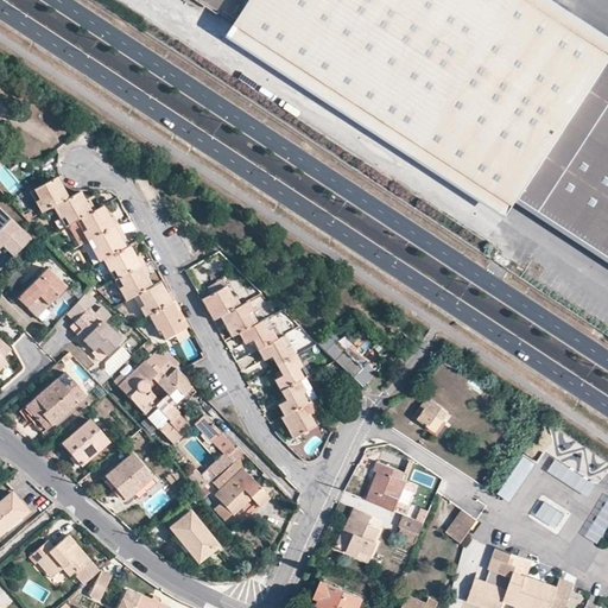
[(215,0),(213,4),(222,10),(236,19),(232,27),(238,31),(241,26),(253,33),(249,39),(283,59),(286,55),(298,63),(295,68),(305,74),(309,69),(321,77),(318,82),(328,88),(331,83),(331,84),(343,92),(340,96),(350,103),(354,97),(366,106),(362,111),(375,119),(396,132),(399,127),(411,134),(407,140),(515,207),(520,200),(540,213),(607,255),(607,45),(539,0),(215,0)]
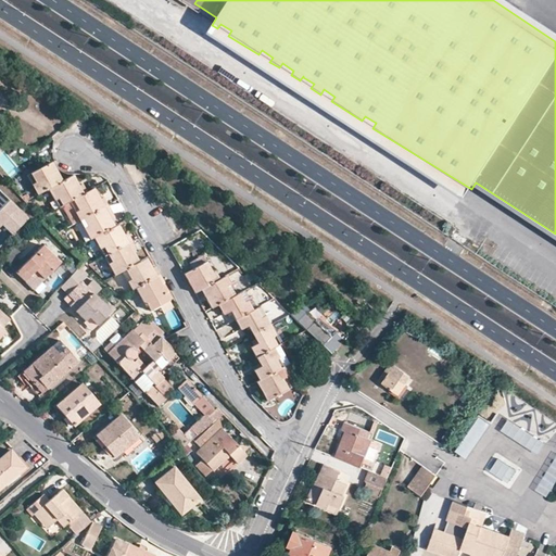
[(47,164),(46,161),(17,176),(29,199),(47,189),(61,181),(50,163),(47,164)]
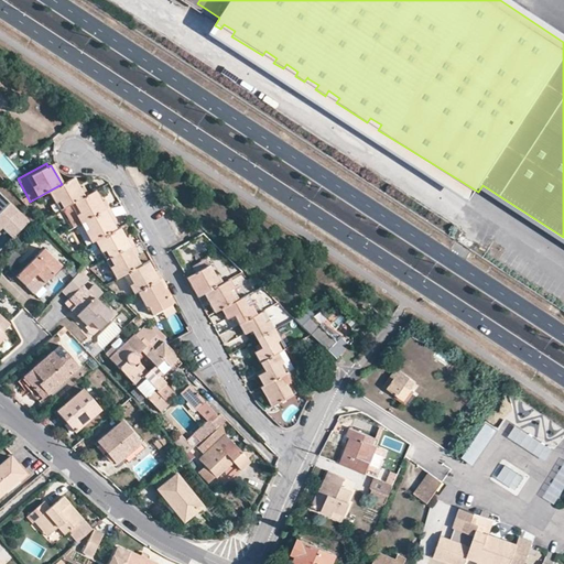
[(86,195),(82,187),(78,188),(73,179),(62,184),(47,192),(58,210),(69,205),(86,195)]
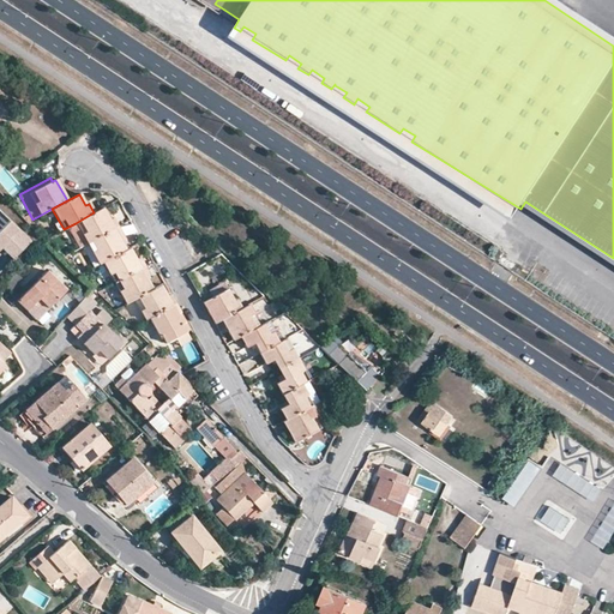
[(0,244),(2,246),(19,228),(0,209),(0,244)]
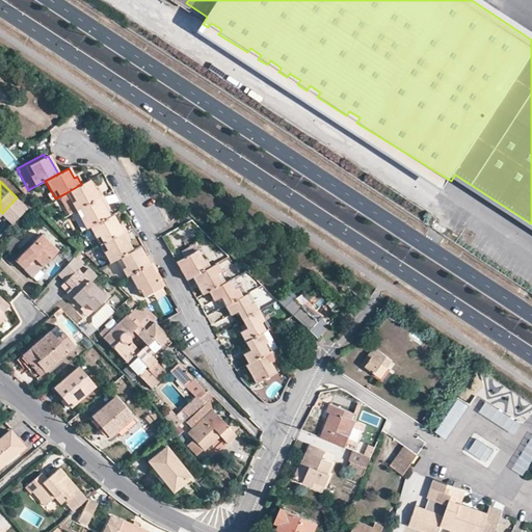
[(65,193),(75,211),(101,196),(97,189),(94,190),(88,181),(81,184),(65,193)]
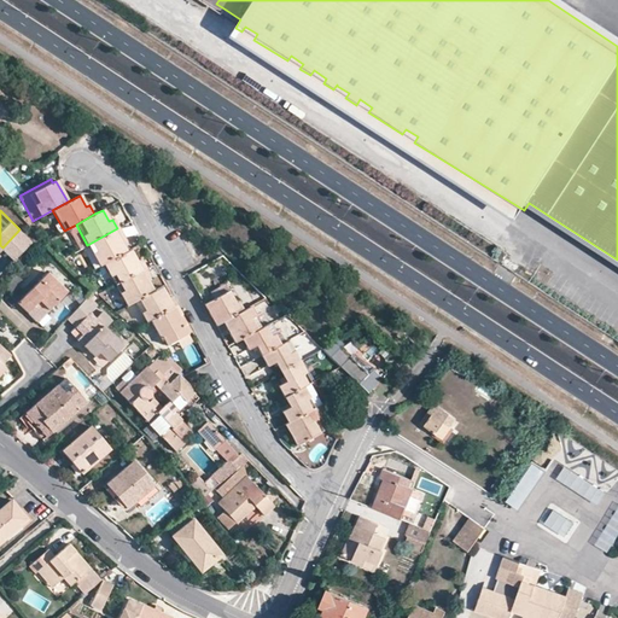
[(464,228),(479,233),(483,226),(467,220),(464,228)]
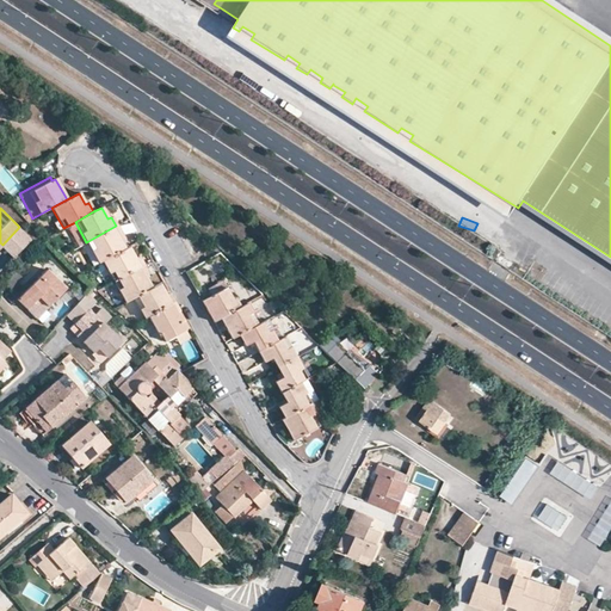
[(122,235),(116,226),(86,242),(98,263),(102,261),(123,248),(117,236),(122,235)]
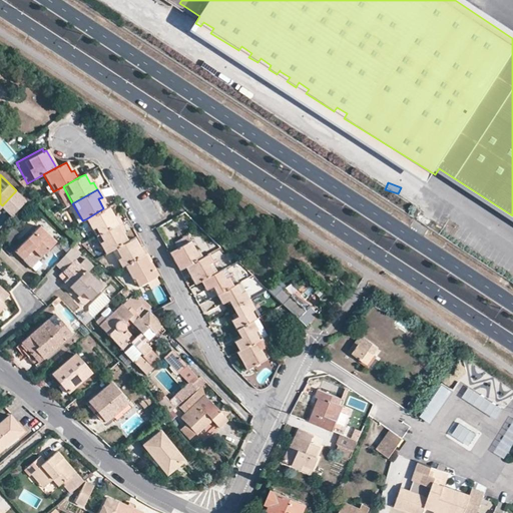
[(107,206),(103,208),(85,219),(95,236),(120,222),(116,214),(112,216),(107,206)]
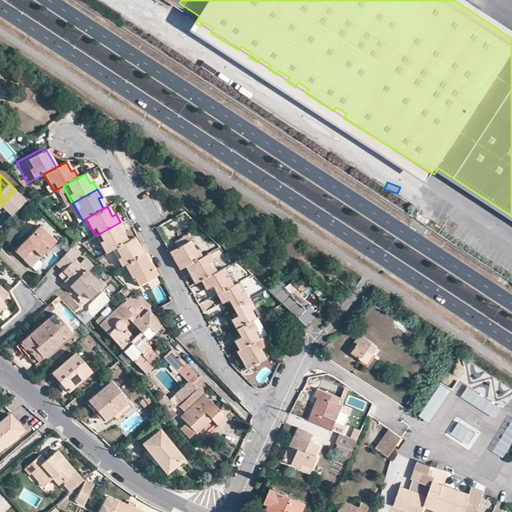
[(124,229),(120,222),(95,236),(105,253),(111,250),(126,241),(120,231),(124,229)]
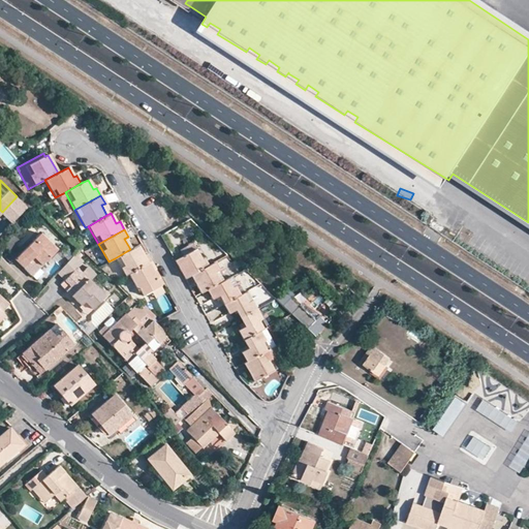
[(30,275),(40,266),(55,250),(39,235),(14,259),(23,268),(30,275)]
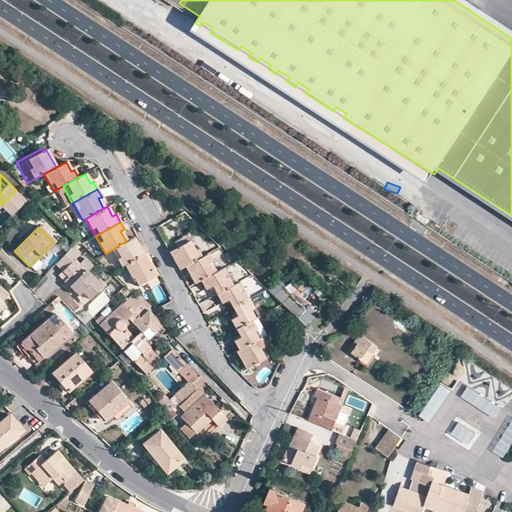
[(133,237),(126,241),(111,250),(121,267),(124,265),(146,253),(141,245),(138,247),(133,237)]
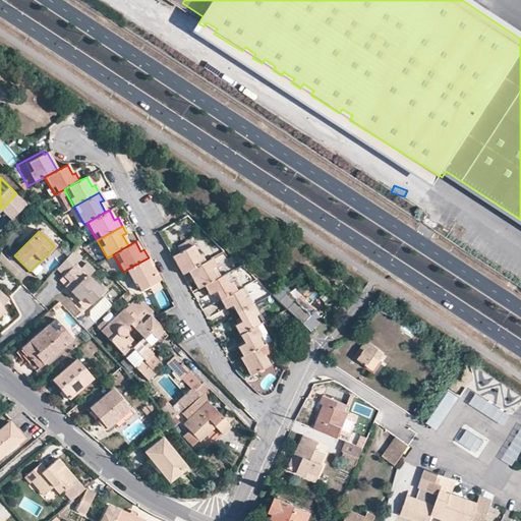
[(70,252),(75,247),(70,242),(65,247),(70,252)]
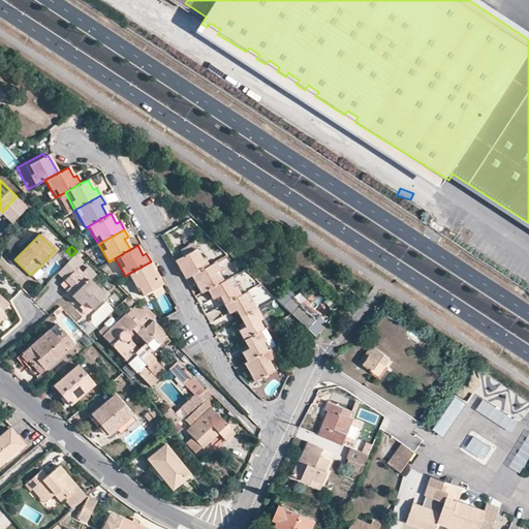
[(198,255),(195,249),(175,259),(185,278),(191,275),(208,266),(201,254),(198,255)]
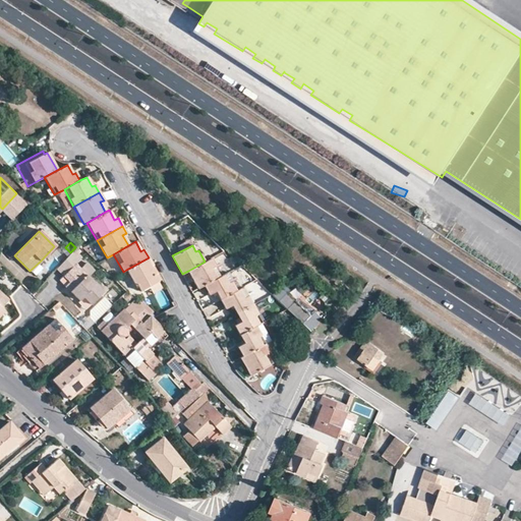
[(70,252),(65,247),(60,253),(65,258),(70,252)]
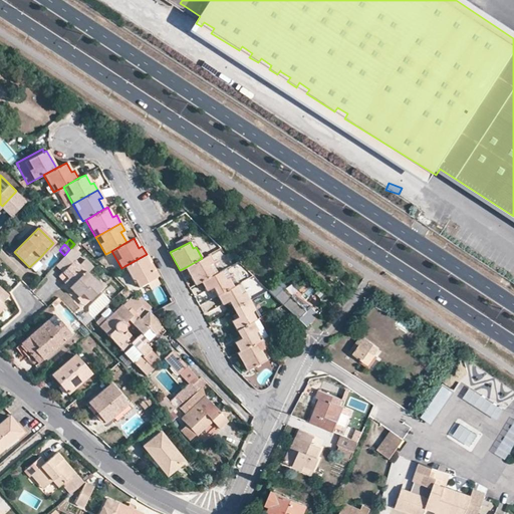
[(77,257),(69,249),(64,255),(54,265),(61,272),(73,261),(77,257)]
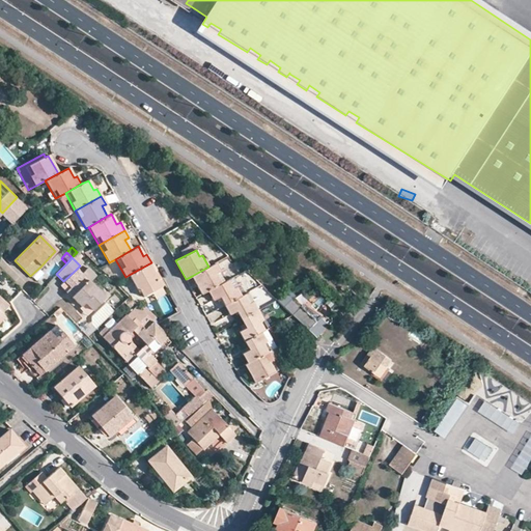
[(150,292),(160,287),(151,273),(156,271),(151,262),(129,275),(137,290),(139,290),(143,297),(150,292)]
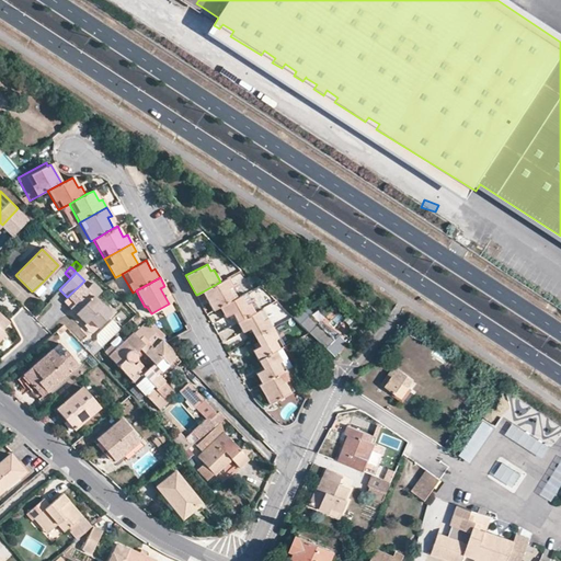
[(226,278),(220,282),(203,292),(213,310),(220,307),(237,297),(226,278)]
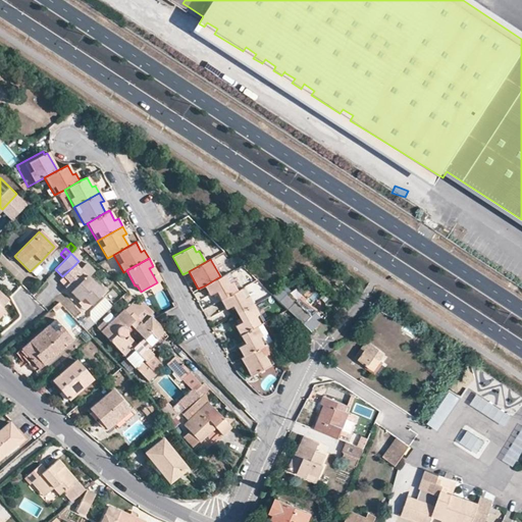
[(91,304),(103,293),(74,265),(62,276),(69,283),(65,288),(80,301),(84,296),(91,304)]
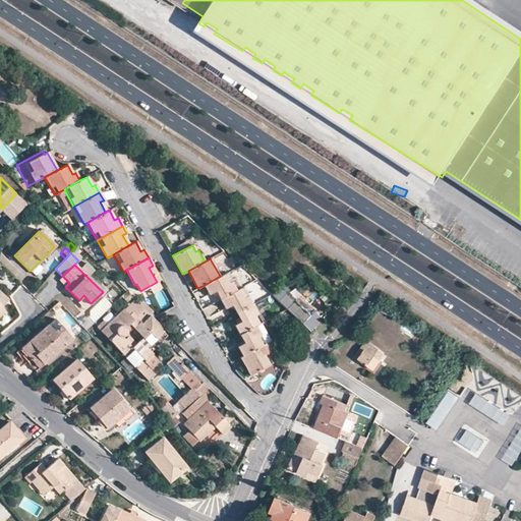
[(161,280),(153,266),(149,268),(157,282),(161,280)]
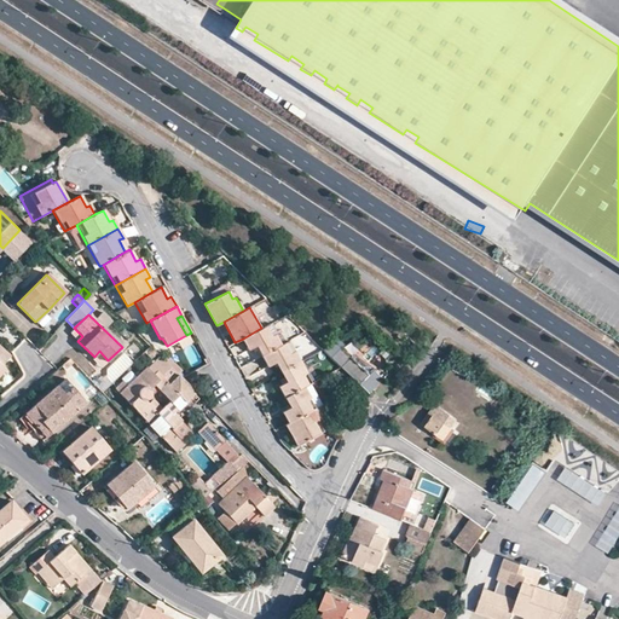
[(249,350),(255,346),(261,357),(279,346),(268,324),(261,328),(243,339),(249,350)]
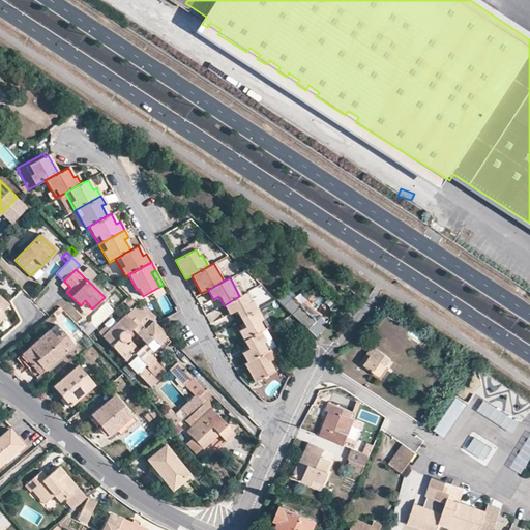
[(63,281),(60,285),(66,292),(70,288),(63,281)]
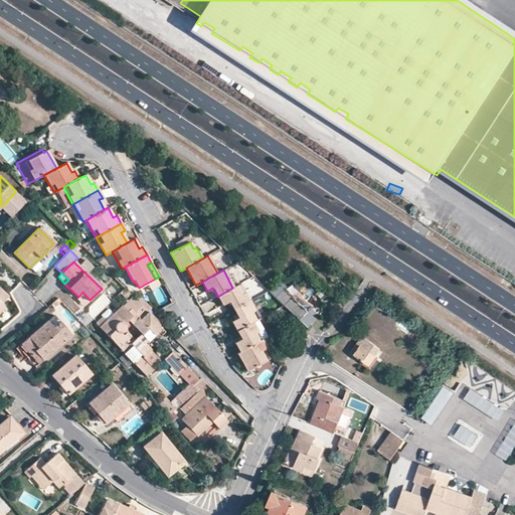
[(159,285),(155,279),(146,284),(150,290),(159,285)]
